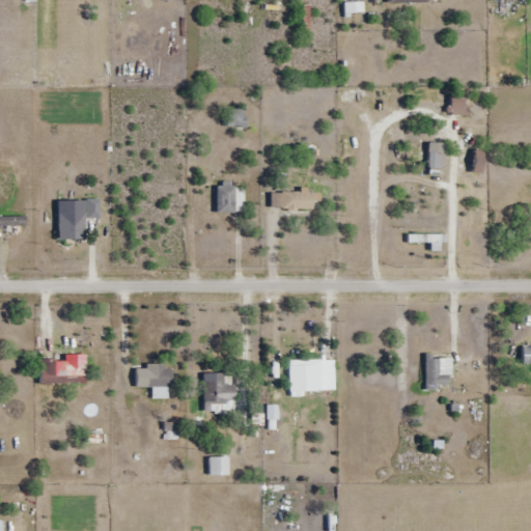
[(508,16),(508,0),(500,0),(501,16),(508,16)]
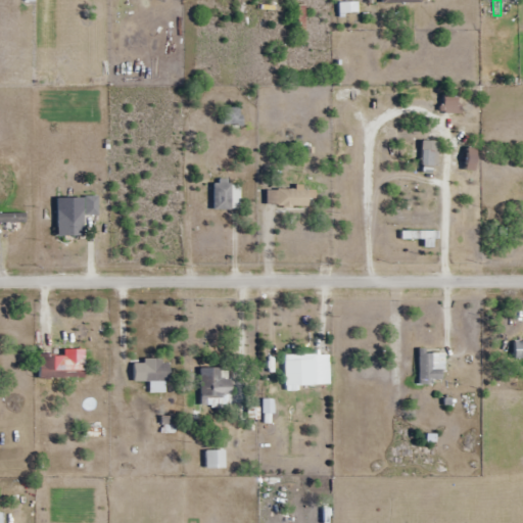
[(460,114),(460,98),(443,98),(443,114),(460,114)]
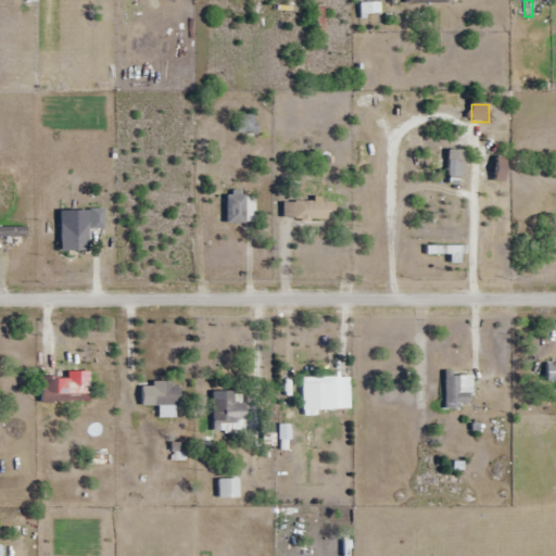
[(238,116),(238,134),(256,134),(256,116),(238,116)]
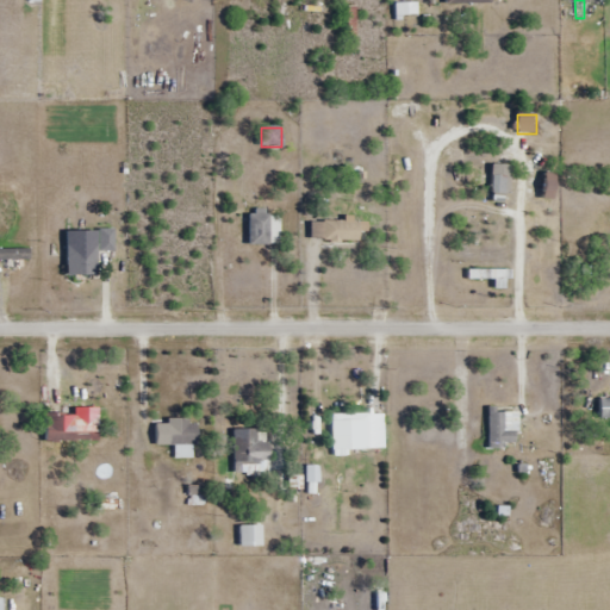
[(509,166),(491,166),(491,203),(509,203),(509,166)]
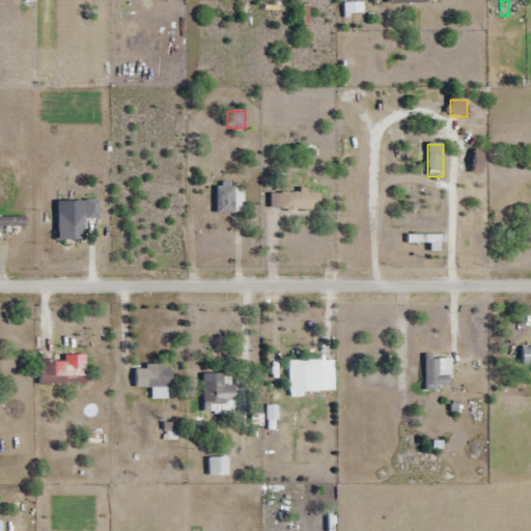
[(244,188),(217,188),(217,215),(244,215),(244,188)]
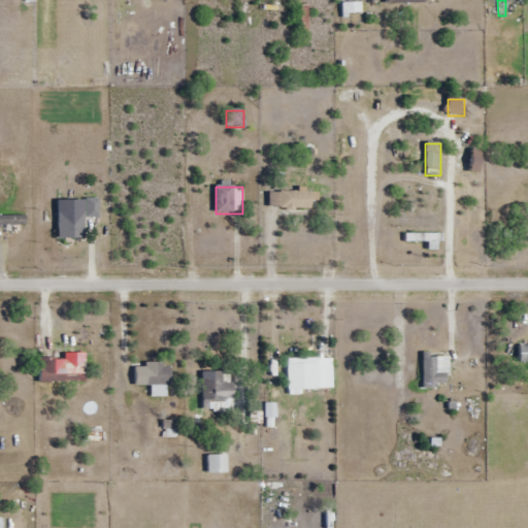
[(310,192),(269,192),(269,210),(310,210),(310,192)]
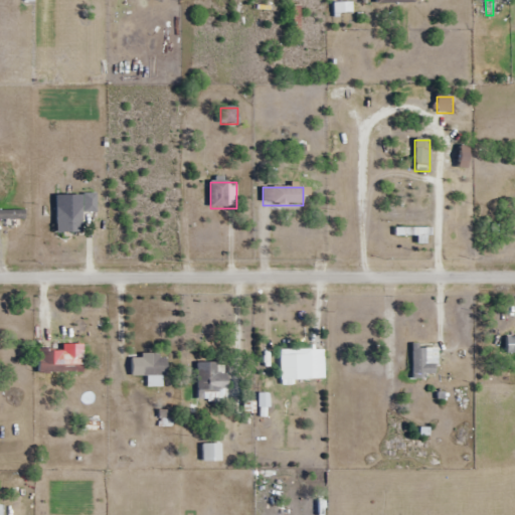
[(83,194),(83,212),(96,212),(96,194),(83,194)]
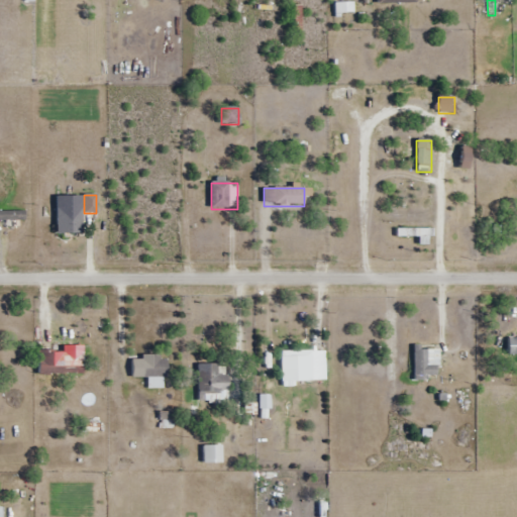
[(82,227),(82,207),(56,207),(56,227),(82,227)]
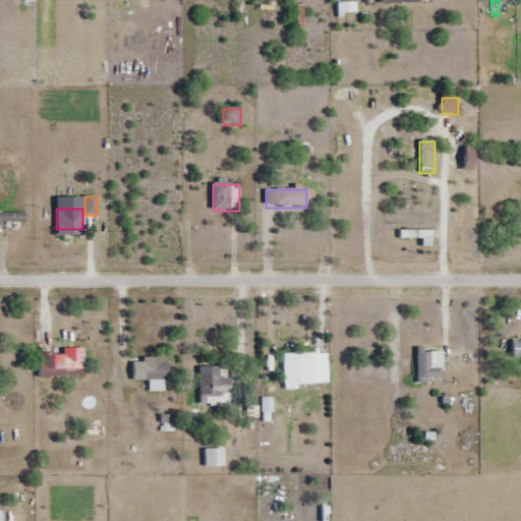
[(0,222),(24,223),(24,213),(0,213),(0,222)]
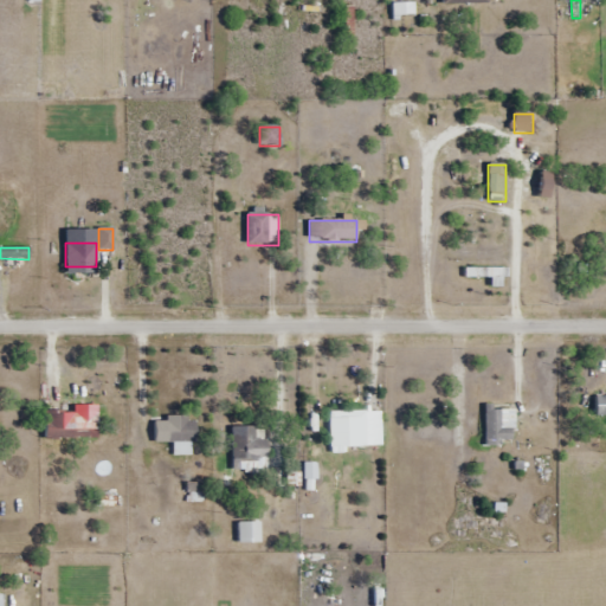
[(45,438),(98,438),(98,405),(72,405),(72,411),(45,411),(45,438)]
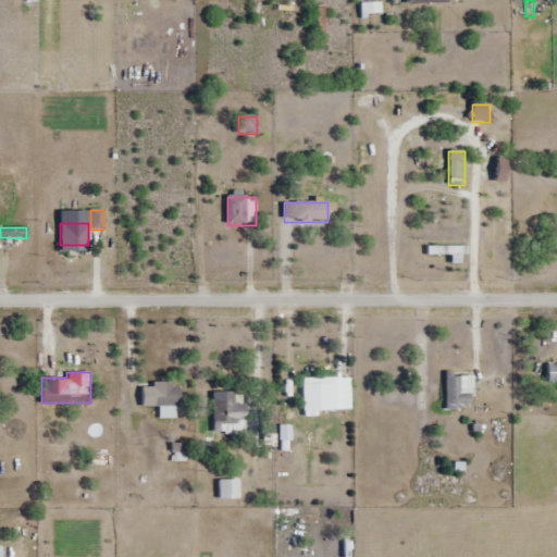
[(446,373),(446,410),(473,410),(473,373),(446,373)]
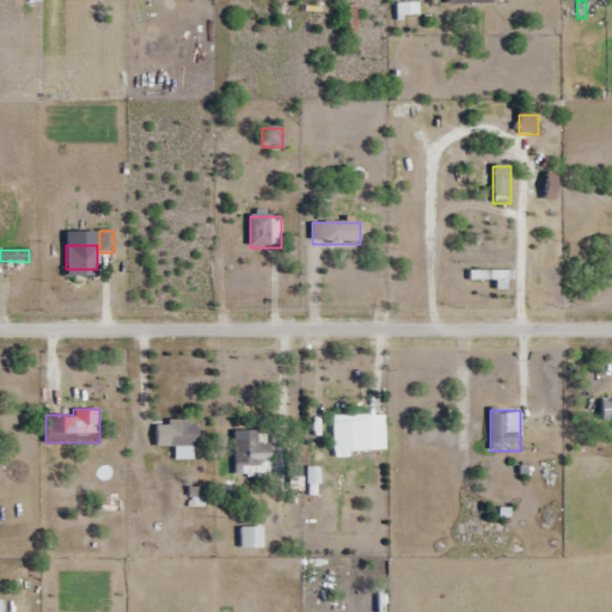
[(384,416),(332,416),(334,457),(348,457),(348,451),(385,451),(384,416)]
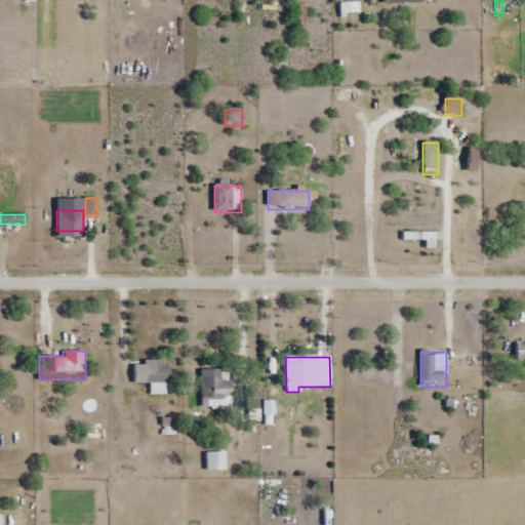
[(169,395),(169,361),(145,361),(144,384),(150,384),(150,395),(169,395)]
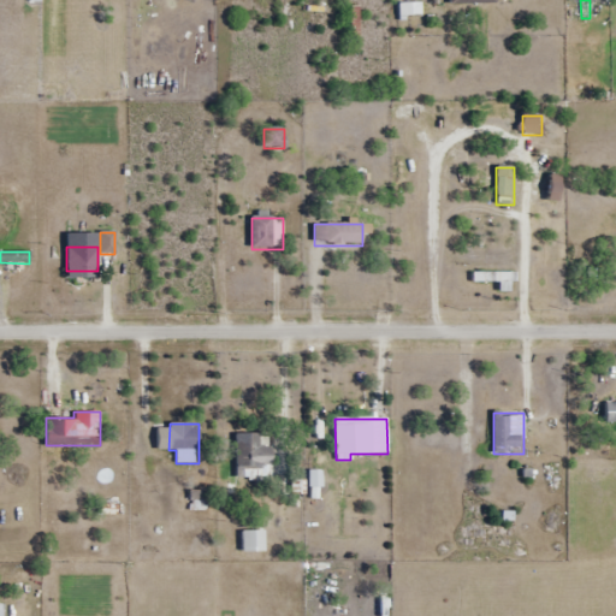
[(237,433),(237,480),(271,479),(270,433),(237,433)]
